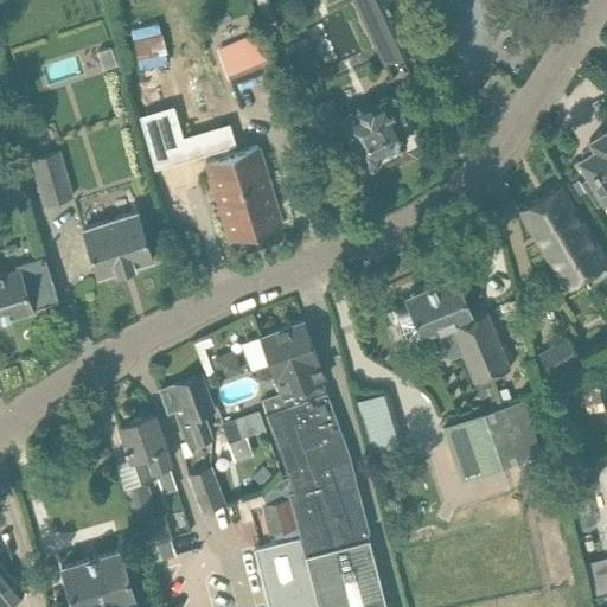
[(401,0),(356,0),(383,57),(420,40),(401,0)]
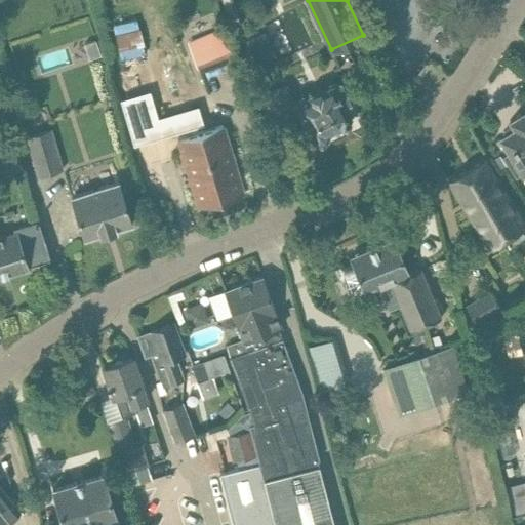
[(225,40),(193,52),(198,67),(230,54),(225,40)]
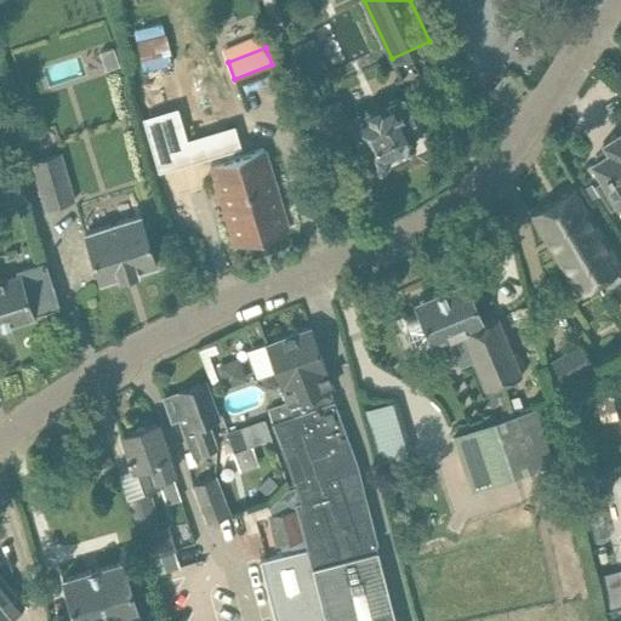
[(43,66),(47,87),(87,77),(83,56),(43,66)]
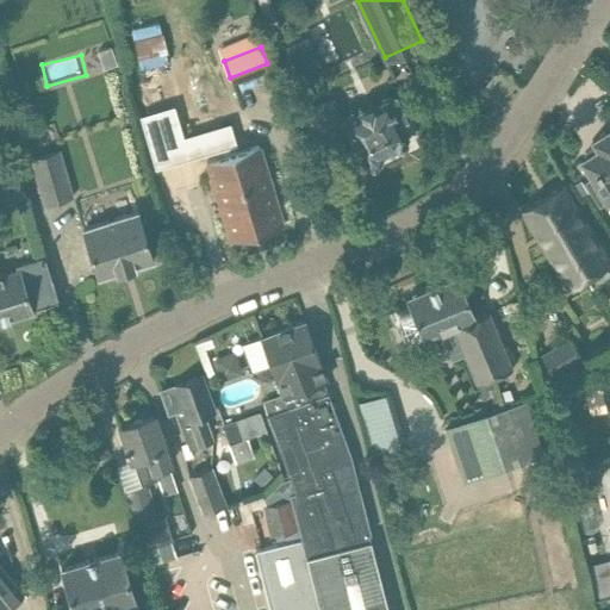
[(406,120),(397,99),(396,97),(387,100),(387,98),(341,119),(331,99),(313,107),(331,147),(349,139),(361,165),(369,168),(380,163),(383,155),(400,147),(404,148),(408,137),(404,135),(399,124),(406,120)]
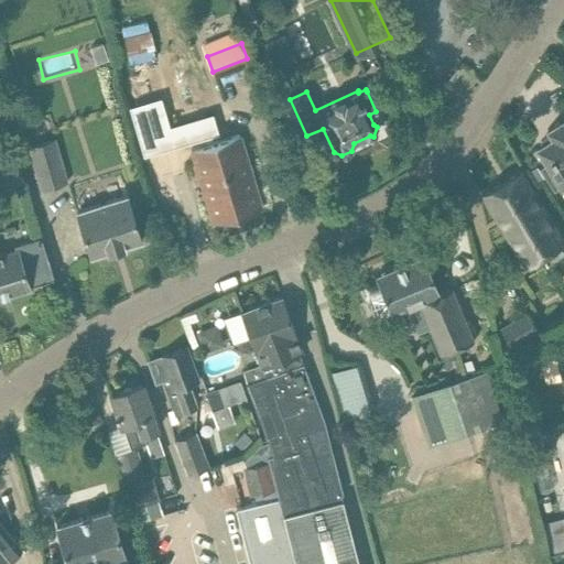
[(563,118),(548,129),(553,138),(550,140),(546,138),(540,142),(540,145),(537,148),(548,165),(542,169),(554,188),(563,182),(563,118)]
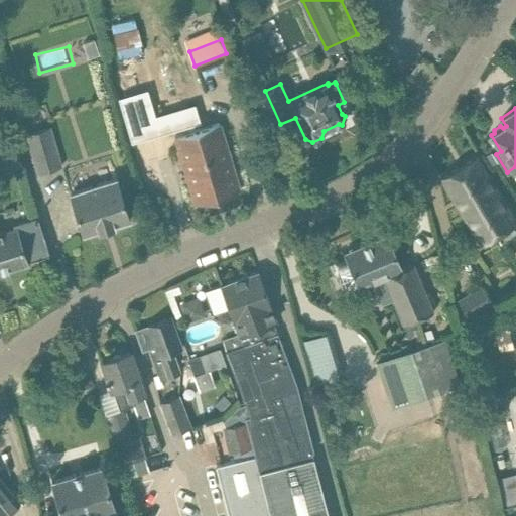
[(123,118),(131,147),(161,138),(152,109),(123,118)]
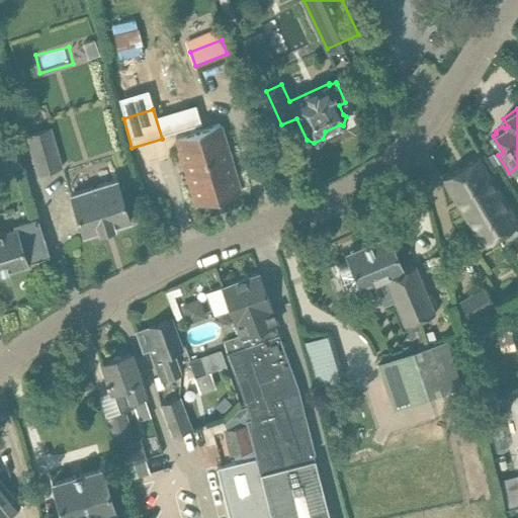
[(240,191),(235,172),(221,126),(176,140),(196,205),(240,191)]
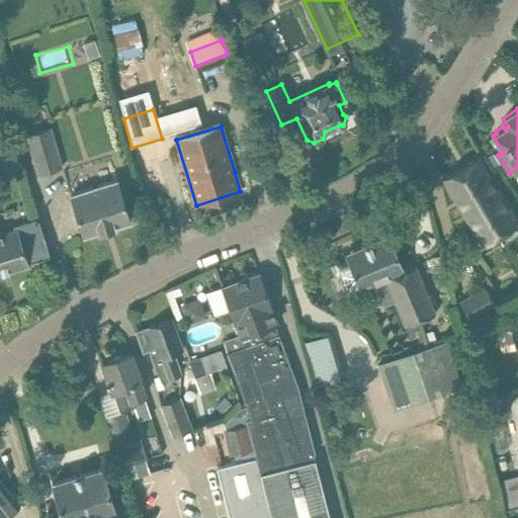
[(26,135),(37,174),(61,167),(50,128),(26,135)]
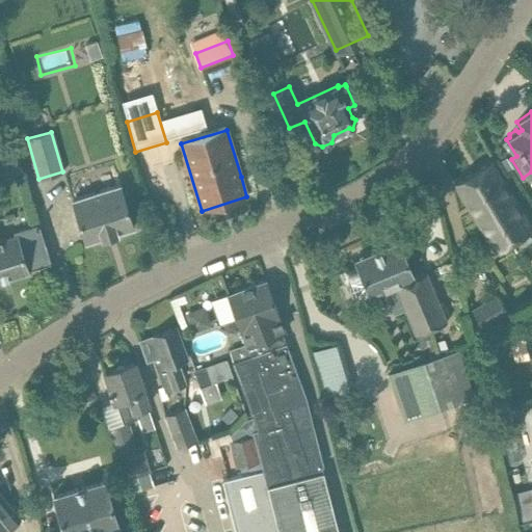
[(0,178),(23,171),(16,148),(0,152),(0,178)]
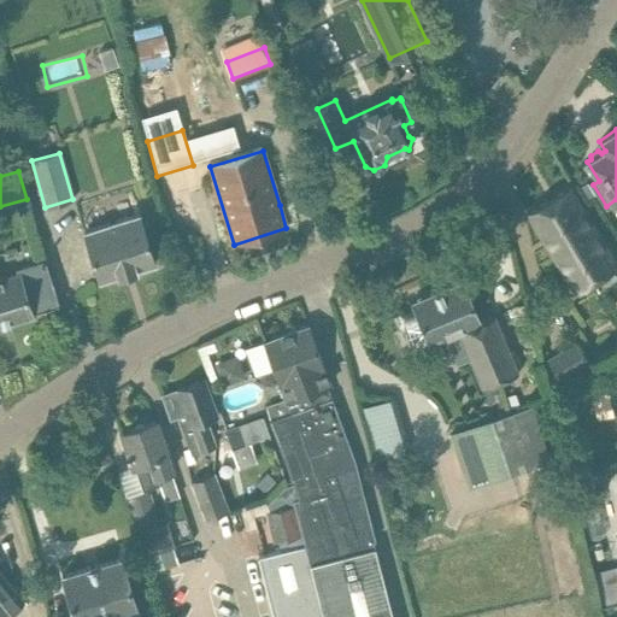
[(616,266),(582,209),(569,188),(527,213),(575,292),(616,266)]
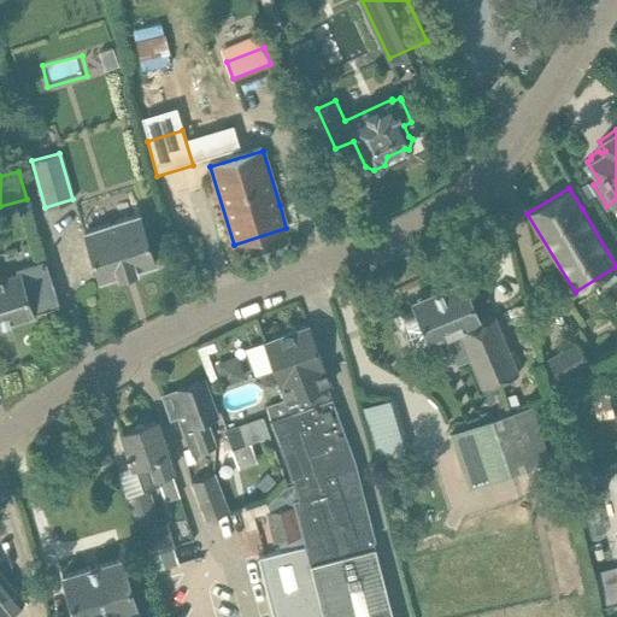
[(84,230),(99,281),(156,263),(141,213),(84,230)]
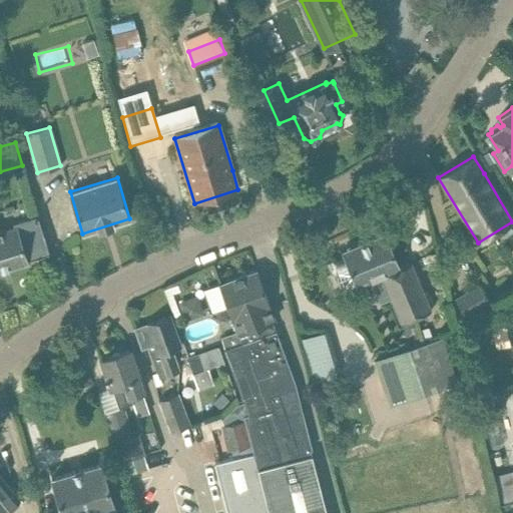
[(26,260),(48,253),(36,215),(14,222),(15,225),(0,229),(0,269),(27,262),(26,260)]
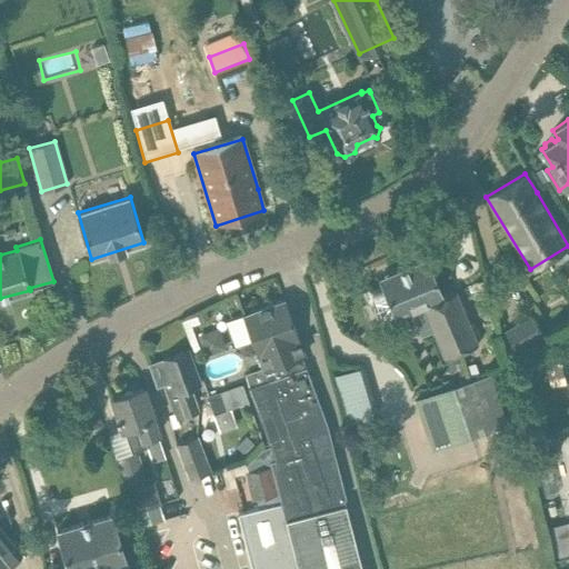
[(396,317),(411,310),(443,297),(427,257),(379,277),(396,317)]
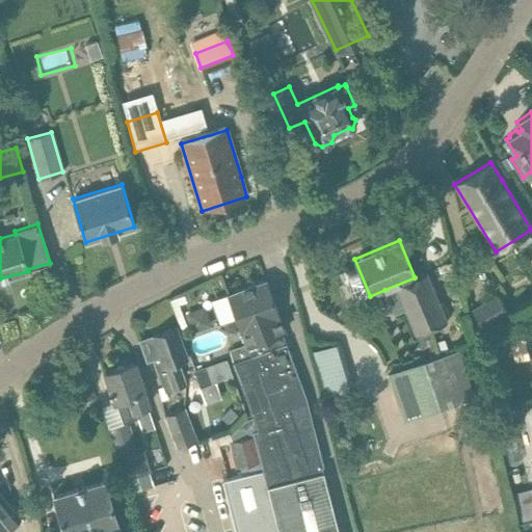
[(415,277),(384,290),(395,313),(404,309),(415,335),(447,321),(446,318),(449,314),(445,306),(440,304),(426,272),(415,277)]
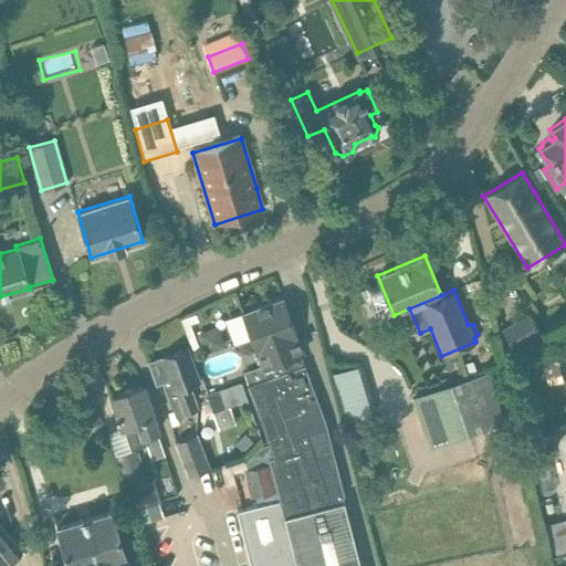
[(257,505),(237,511),(251,565),(359,565),(342,496),(344,495),(325,422),(300,354),(302,353),(282,297),(242,313),(269,383),(249,390),(257,410),(269,443),(273,456),(268,457),(279,500),(257,505)]
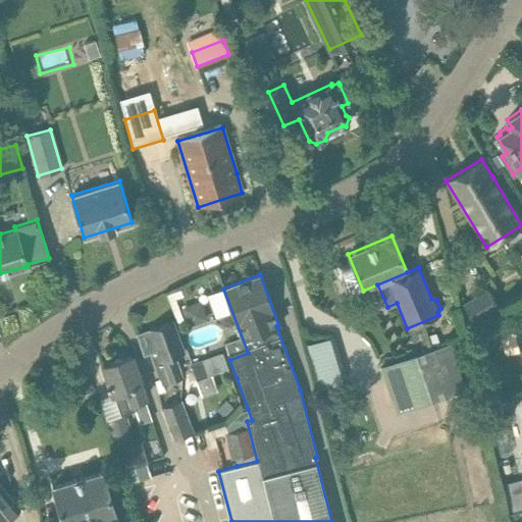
[(475,321),(499,308),(487,289),(463,303),(475,321)]
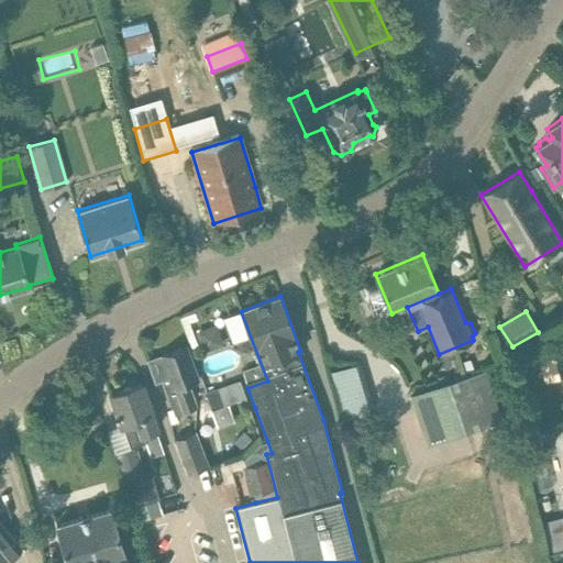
[(195,312),(179,318),(181,326),(197,320),(195,312)]
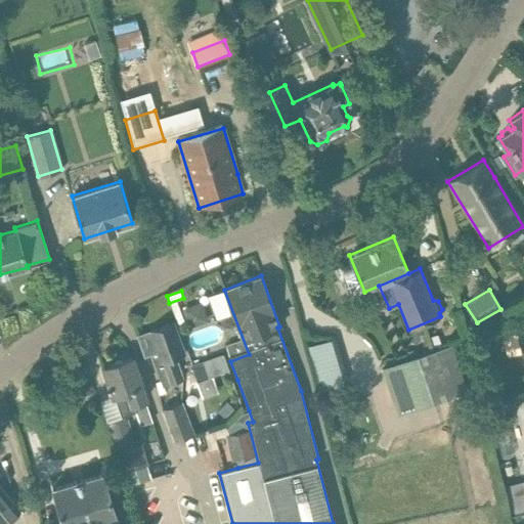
[(201,303),(182,309),(189,326),(207,320),(201,303)]
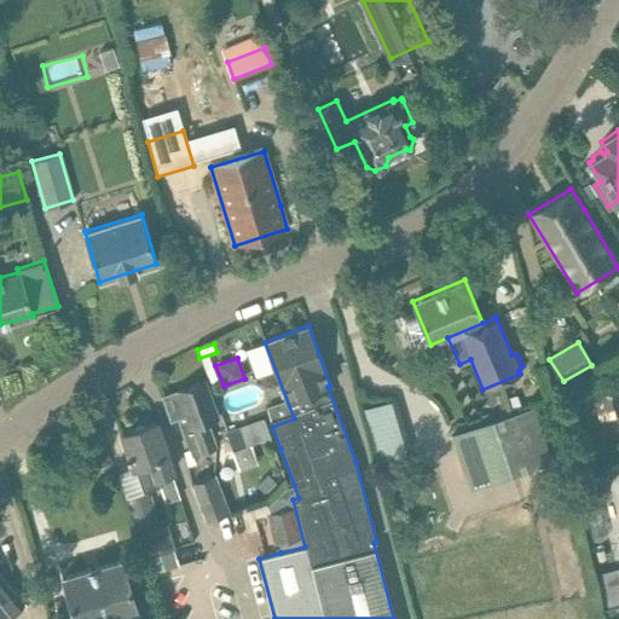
[(218,418),(212,403),(203,380),(177,389),(178,391),(163,397),(172,420),(178,417),(192,457),(217,449),(207,422),(218,418)]
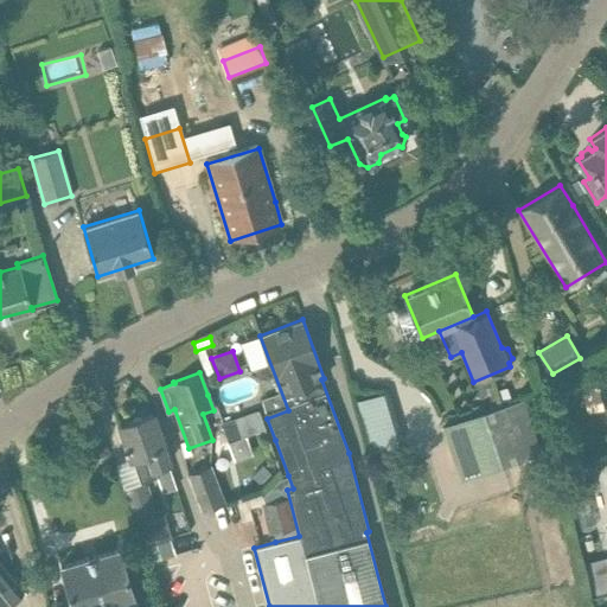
[(506,387),(498,390),(502,402),(510,398),(506,387)]
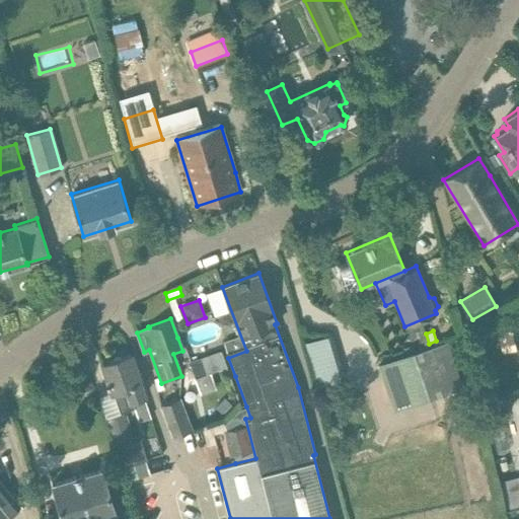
[(329,336),(305,343),(317,383),(342,377),(329,336)]
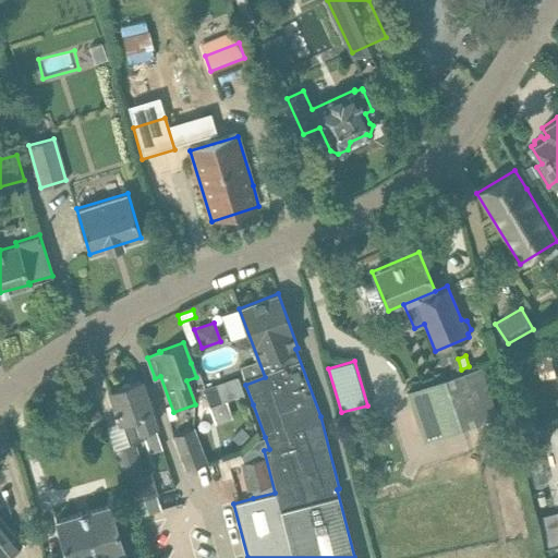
[(423,441),(498,416),(481,365),(407,390),(423,441)]
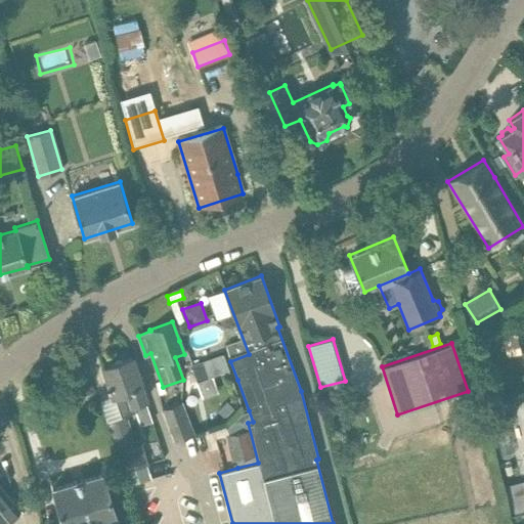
[(203,361),(209,378),(212,377),(229,370),(223,353),(203,361)]
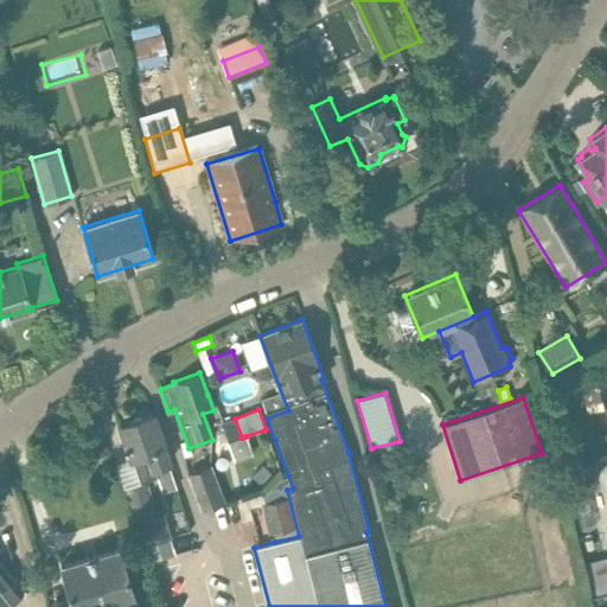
[(164,447),(159,436),(152,414),(120,425),(121,427),(119,427),(125,446),(123,446),(125,449),(128,448),(132,458),(133,458),(142,487),(127,492),(146,547),(172,538),(165,518),(158,521),(147,487),(173,479),(163,448),(164,447)]
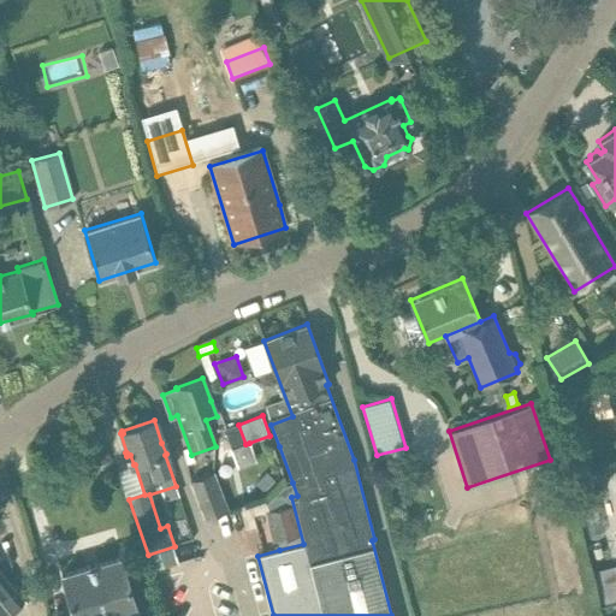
[(190,481),(205,520),(229,510),(213,472),(190,481)]
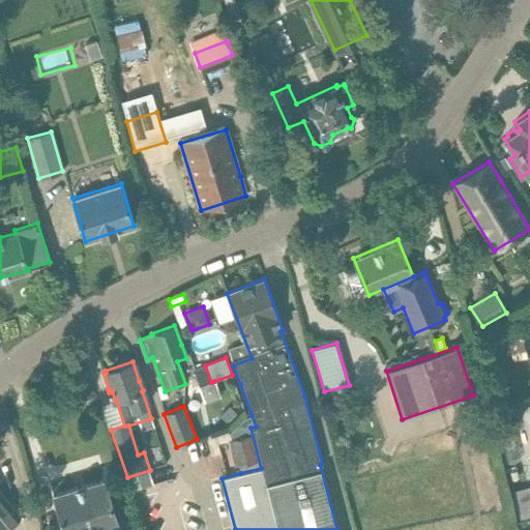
[(229,406),(219,415),(227,422),(236,413),(229,406)]
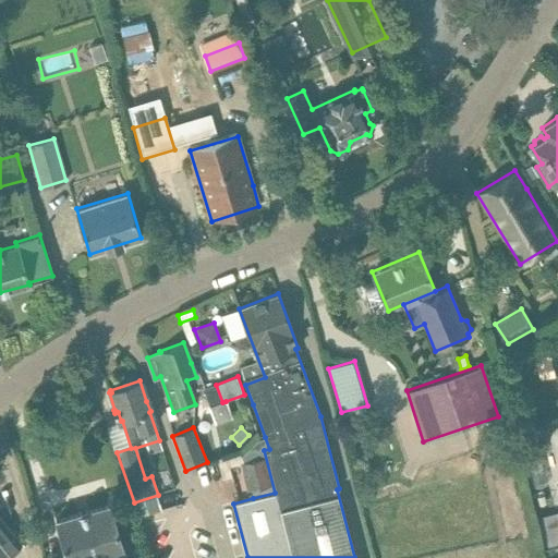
[(540,431),(523,435),(529,455),(545,449),(540,431)]
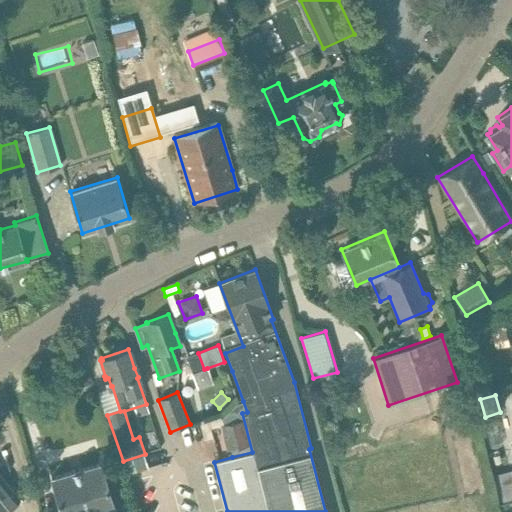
[(223,424),(230,450),(249,444),(242,419),(223,424)]
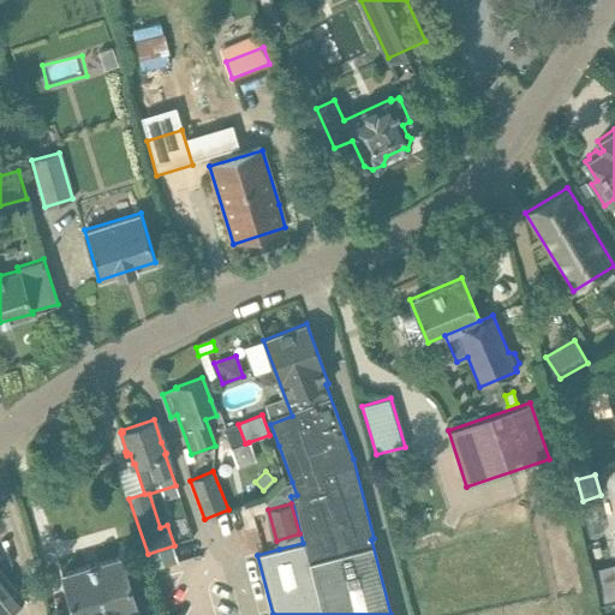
[(177,562),(172,545),(148,554),(153,569),(177,562)]
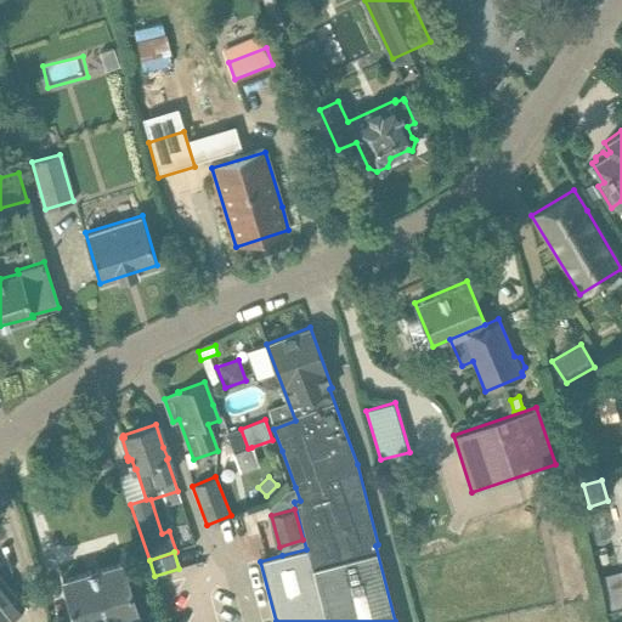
[(108,621),(139,614),(130,583),(123,560),(62,578),(74,621),(108,621)]
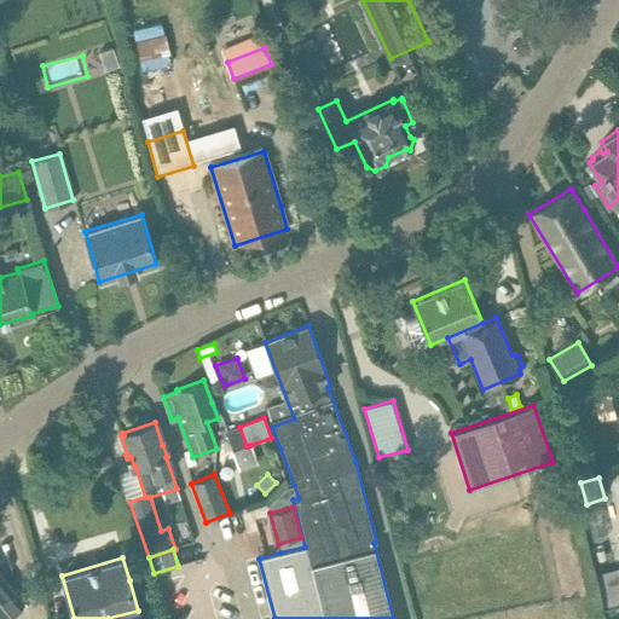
[(0,618),(4,618),(24,602),(0,572),(0,618)]
